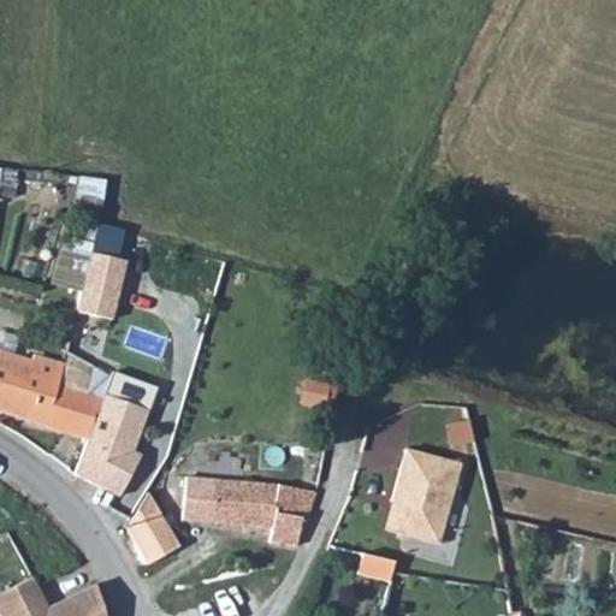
[(73,177),(72,237),(98,237),(99,178),(73,177)]
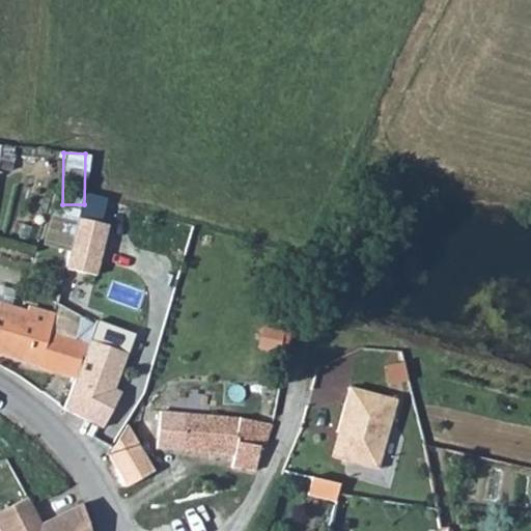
[(109,226),(79,219),(76,238),(67,270),(98,277),(109,226)]
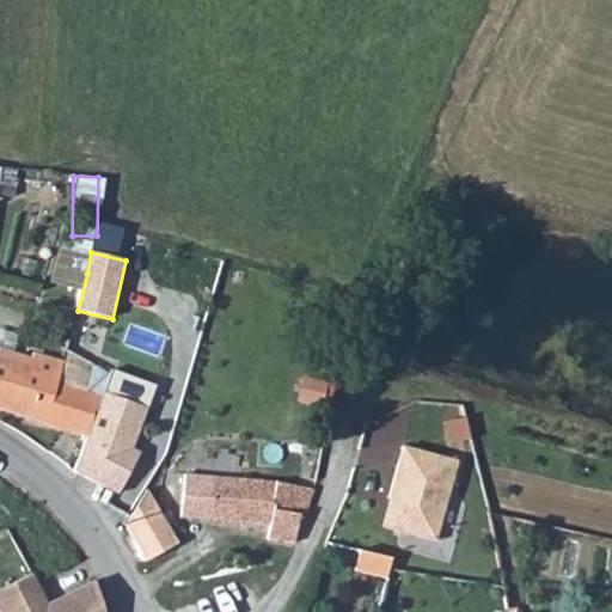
[(0,368),(0,426),(80,451),(90,414),(87,409),(53,399),(59,378),(30,371),(28,377),(0,368)]
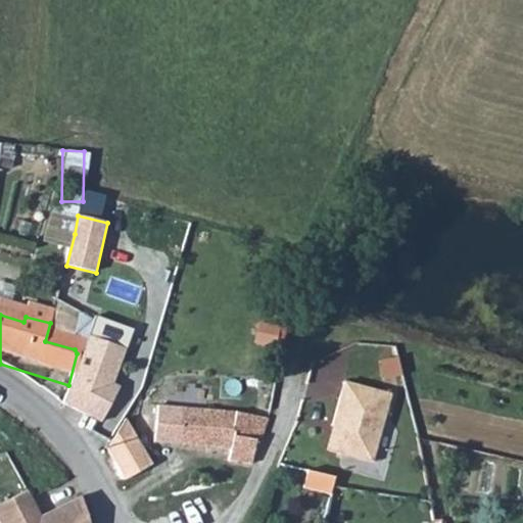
[(274,345),(279,326),(257,321),(252,340),(274,345)]
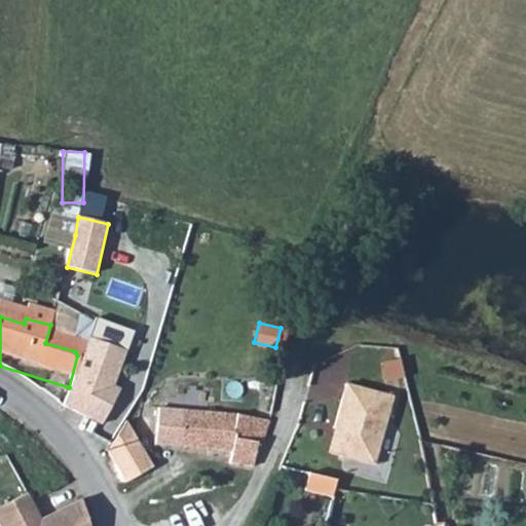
[(69,387),(63,405),(101,423),(118,387),(109,383),(112,376),(115,377),(123,350),(85,337),(69,387)]
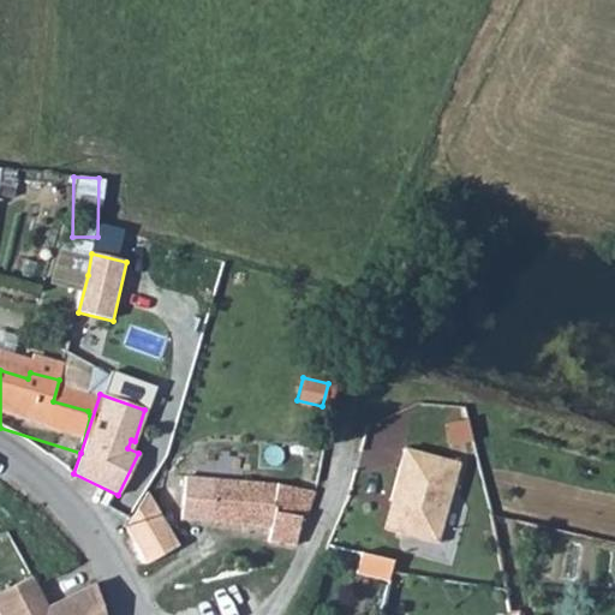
[(455,475),(401,461),(388,513),(393,514),(384,543),(435,555),(455,475)]
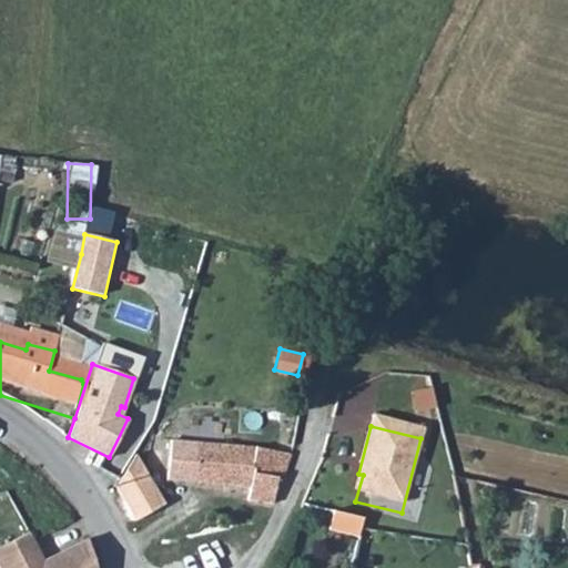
[(246,517),(272,520),(275,497),(281,498),(286,470),(251,464),(169,458),(166,498),(249,505),(246,517)]
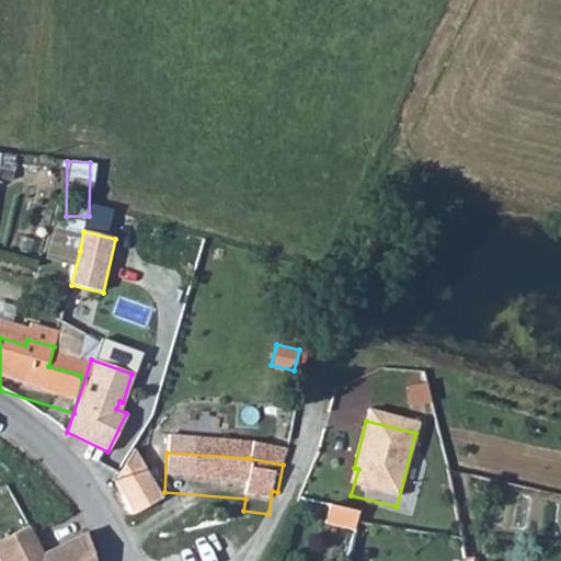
[(348,524),(330,516),(324,529),(342,537),(348,524)]
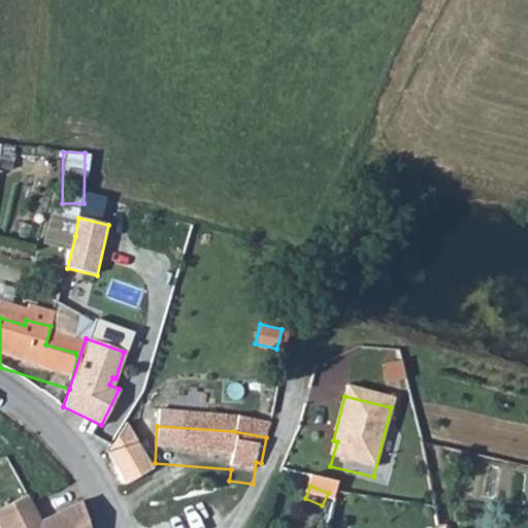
[(20,517),(0,524),(0,527),(71,527),(69,527),(24,527),(20,517)]
